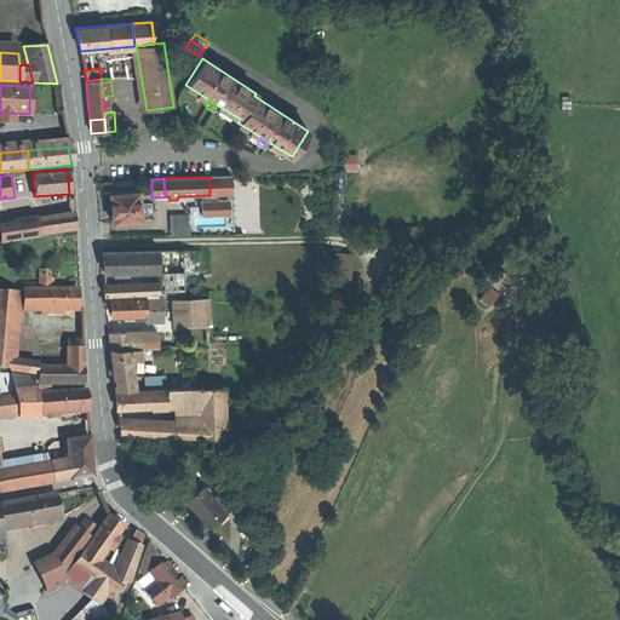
[(110,208),(112,222),(141,219),(138,191),(109,194),(110,208)]
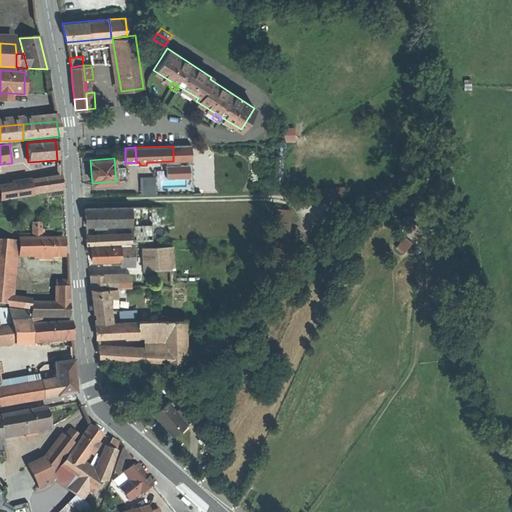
[(167,164),(168,178),(193,176),(192,162),(167,164)]
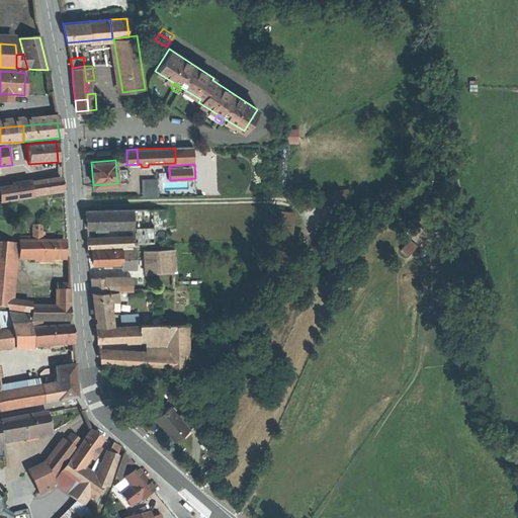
[(143,178),(144,195),(159,195),(159,177),(143,178)]
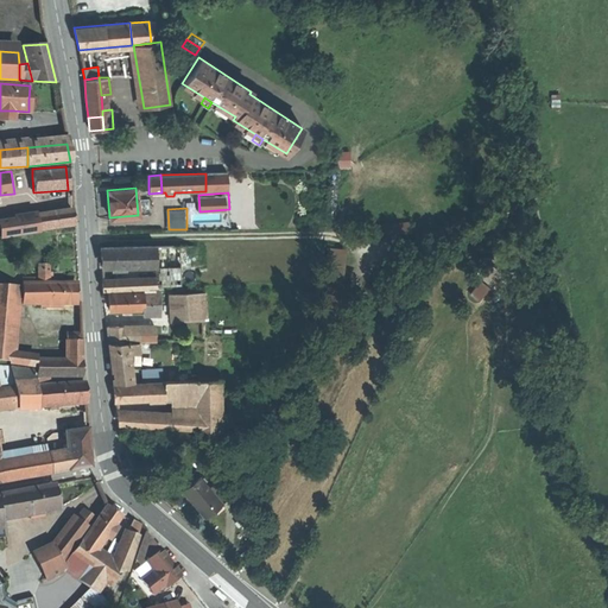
[(36,216),(38,230),(74,226),(73,211),(36,216)]
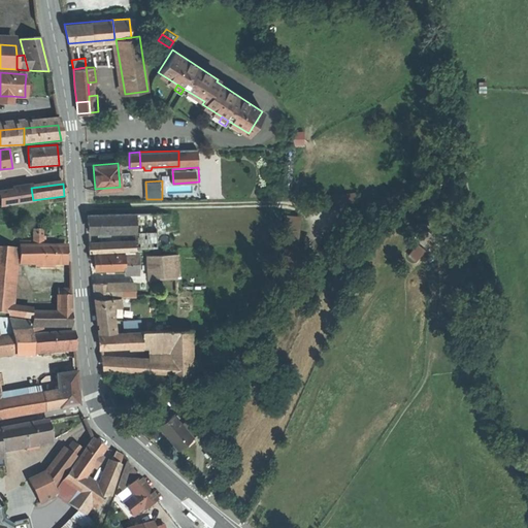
[(331,203),(358,200),(357,192),(330,195),(331,203)]
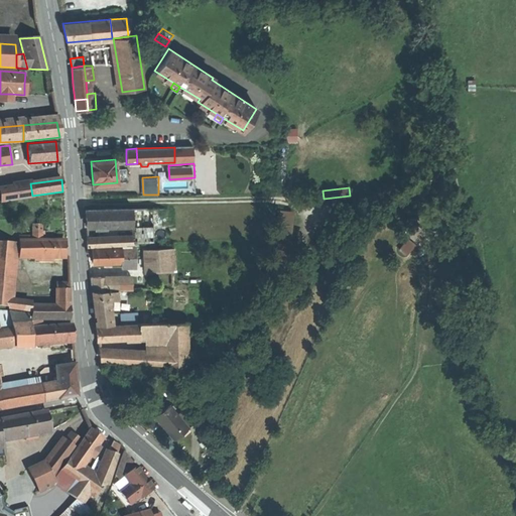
[(152,208),(132,209),(133,225),(133,237),(133,242),(153,241),(152,226),(152,208)]
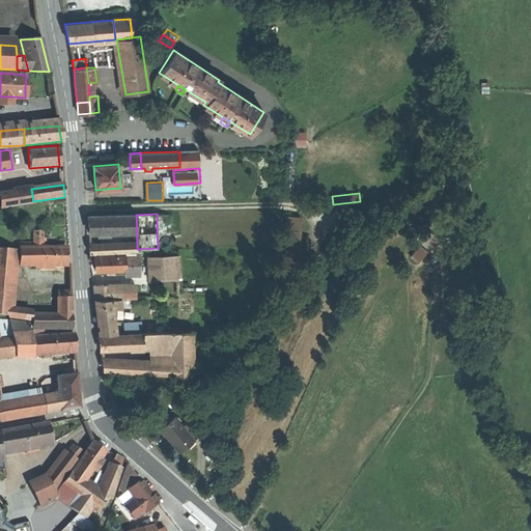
[(166,214),(157,214),(157,232),(166,232),(166,214)]
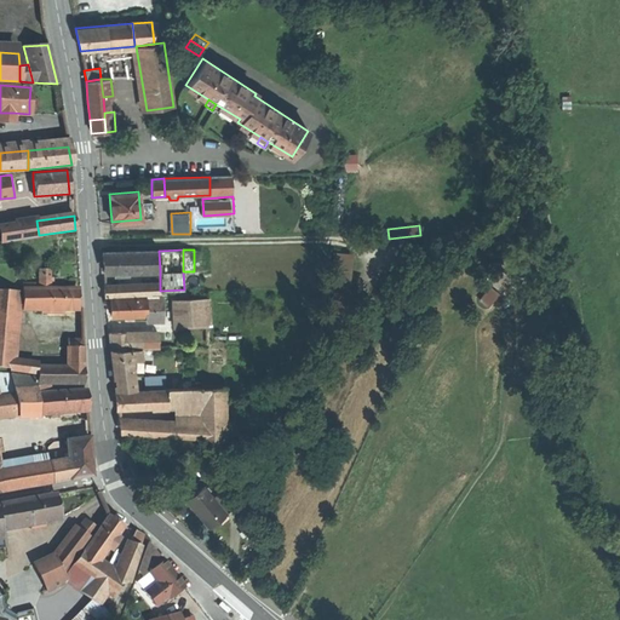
[(159,251),(102,252),(103,262),(103,271),(160,270),(159,251)]
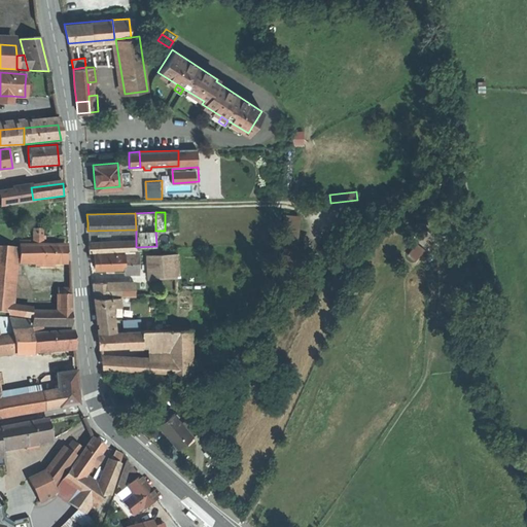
[(283,247),(300,247),(301,213),(284,213),(283,247)]
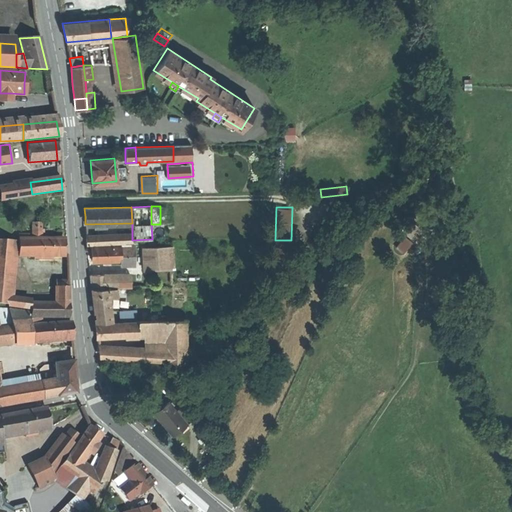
[(30,222),(30,238),(40,238),(40,232),(40,230),(40,222),(30,222)]
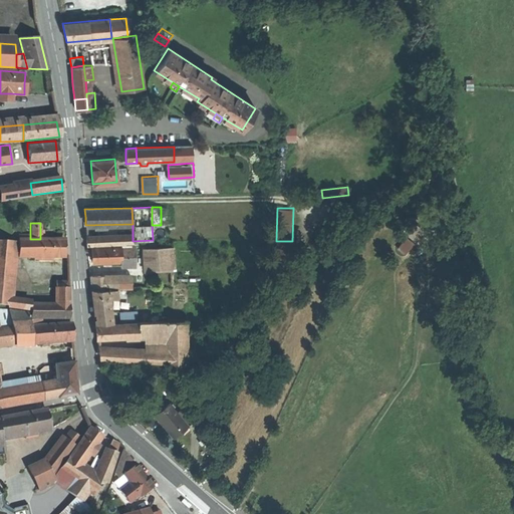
[(134,243),(133,241),(133,236),(86,237),(86,244),(134,243)]
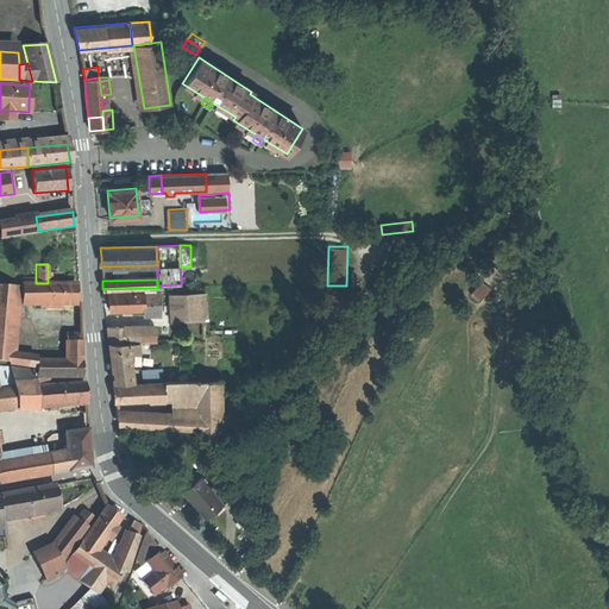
[(484,280),(472,293),(482,300),(493,288),(484,280)]
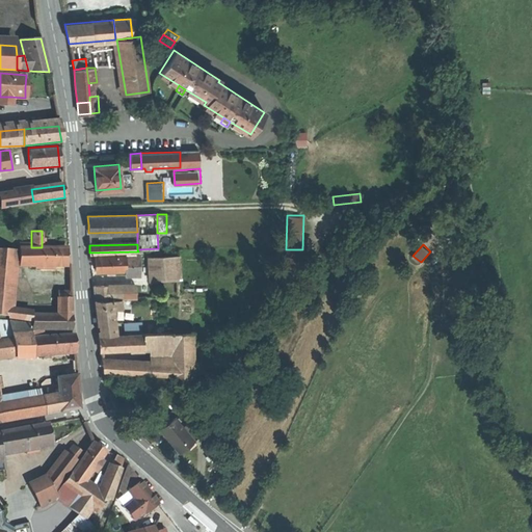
[(10,312),(15,265),(17,249),(0,247),(0,315),(9,316),(10,312)]
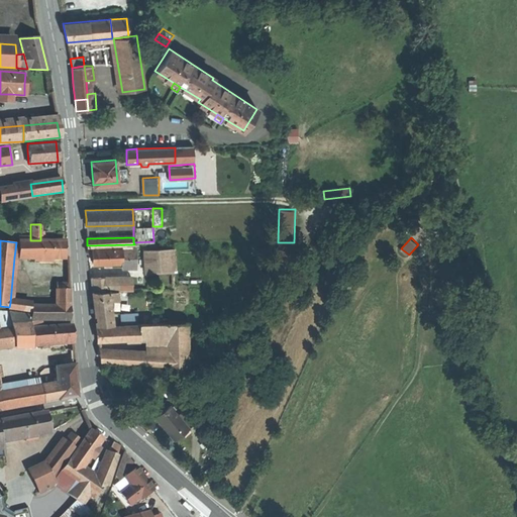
[(28,240),(17,240),(17,242),(16,242),(14,257),(64,259),(64,250),(64,241),(40,240),(30,240),(28,240)]
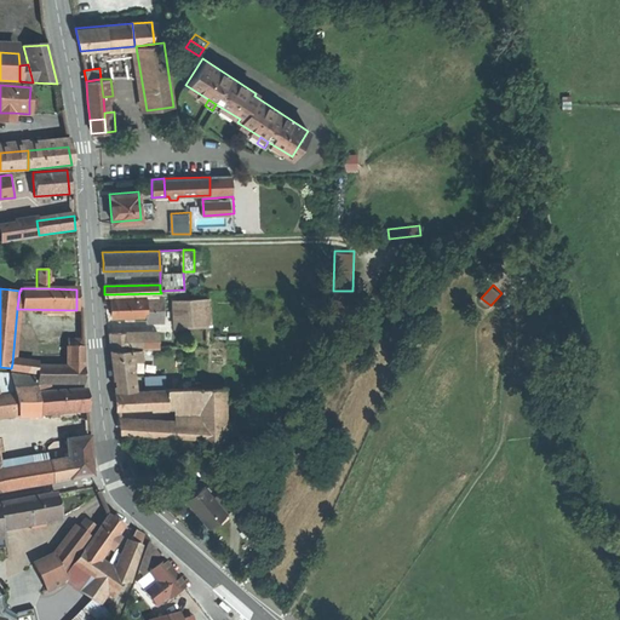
[(145,297),(112,298),(112,306),(112,316),(145,315),(147,315),(145,297)]
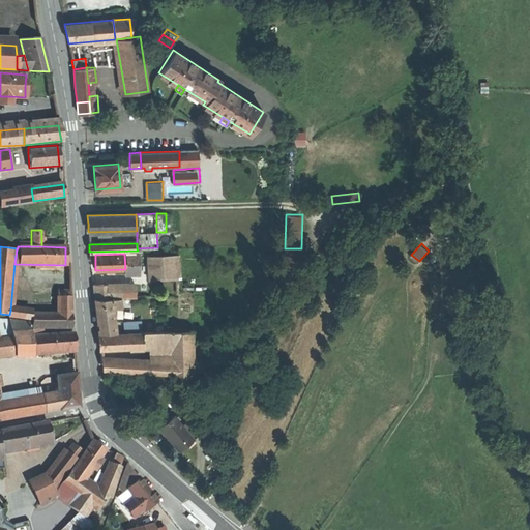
[(139,254),(124,254),(125,269),(124,269),(124,274),(140,273),(139,254)]
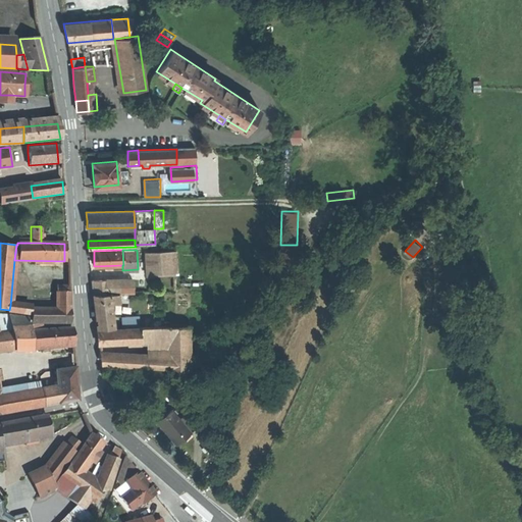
[(147,253),(148,273),(172,272),(171,251),(147,253)]
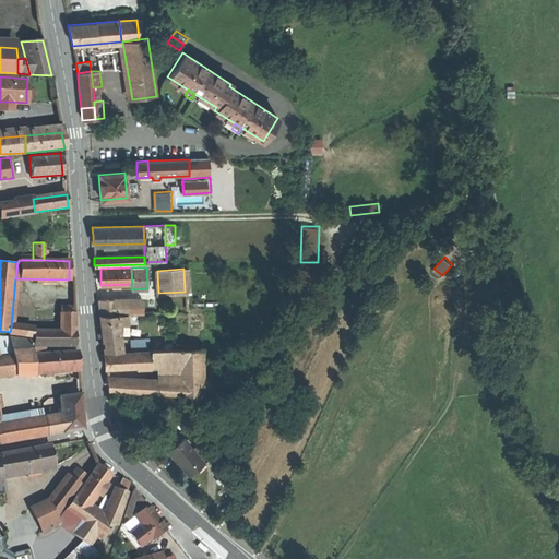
[(116,299),(97,299),(99,314),(117,314),(116,299)]
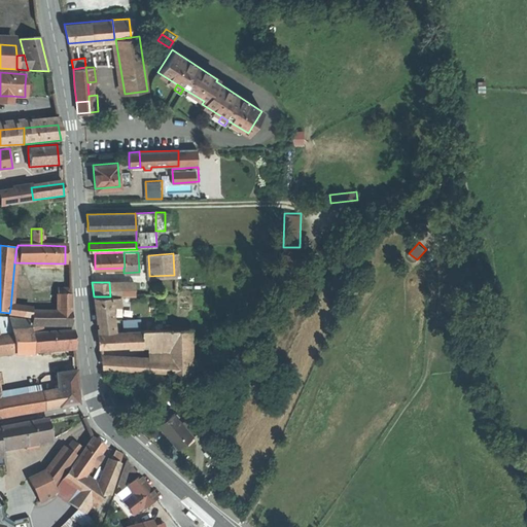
[(133,282),(109,282),(110,296),(119,295),(133,295),(133,282)]
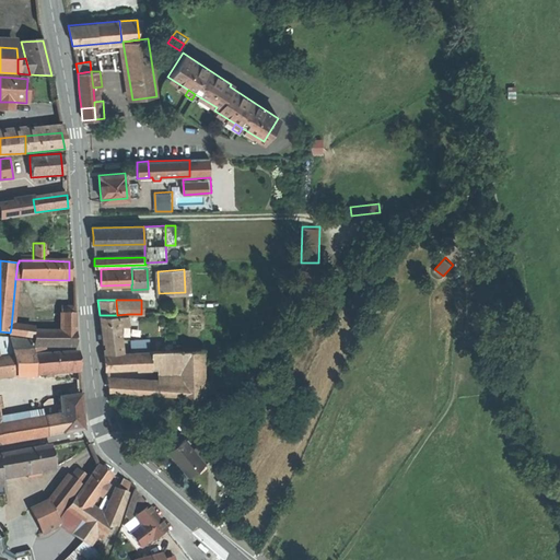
[(60,313),(60,331),(74,331),(73,314),(60,313)]
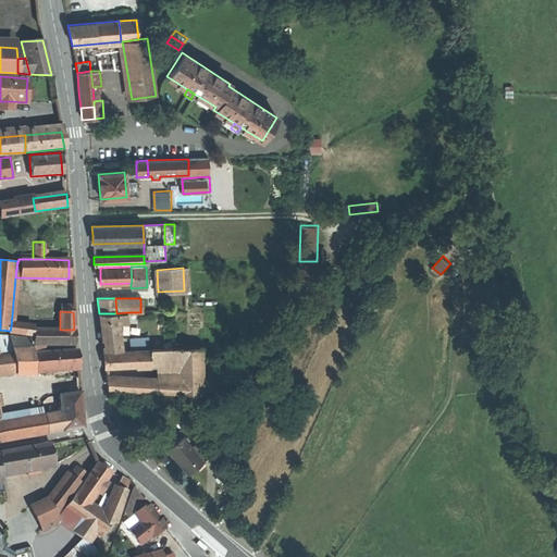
[(126,322),(126,312),(116,313),(118,323),(126,322)]
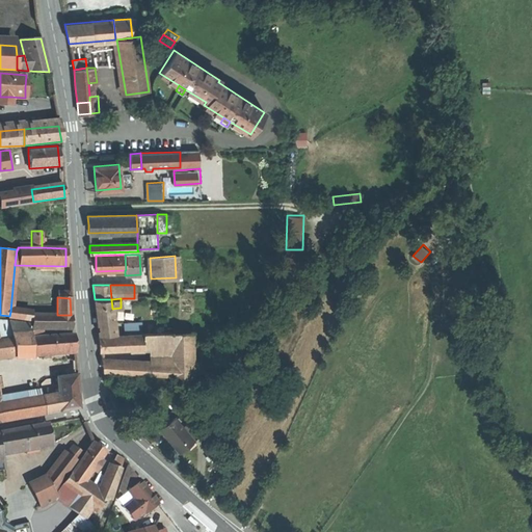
[(112,309),(111,299),(95,299),(97,317),(99,334),(114,334),(112,309)]
